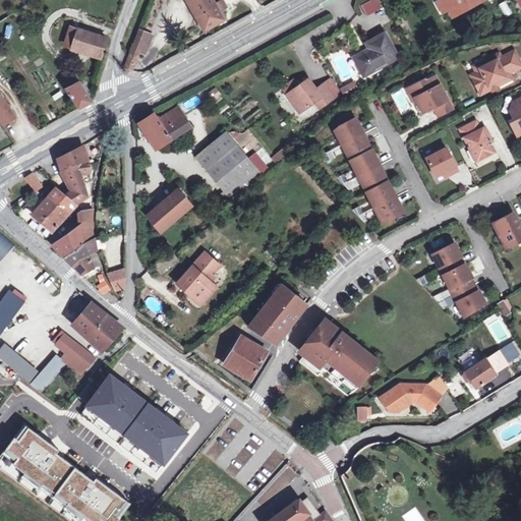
[(225,17),(220,9),(225,6),(221,0),(218,2),(214,4),(213,1),(212,0),(190,0),(207,27),(225,17)]
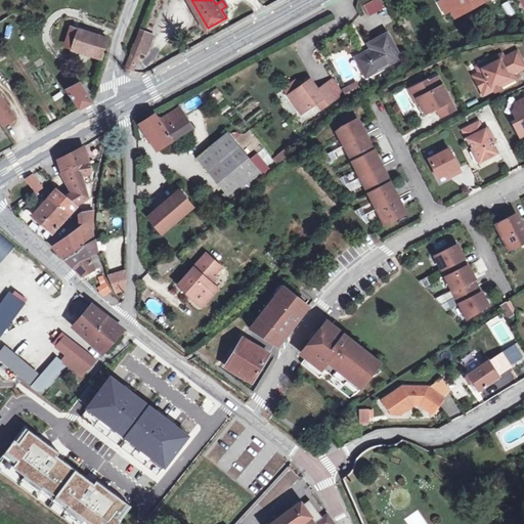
[(366,15),(384,9),(380,0),(370,0),(362,3),(366,15)]
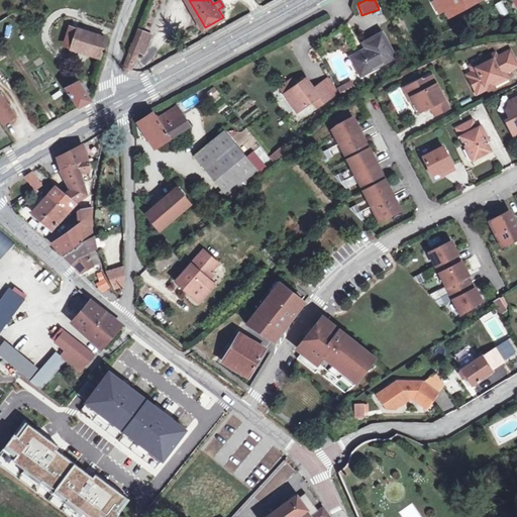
[(445,8),(440,0),(439,0),(434,3),(438,11),(445,8)]
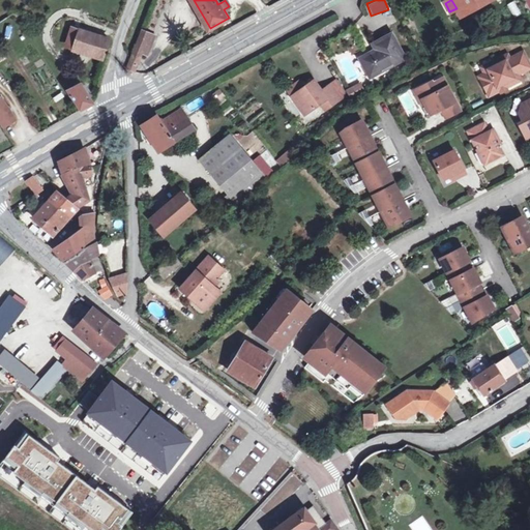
[(451,0),(457,8),(461,17),(490,0),(451,0)]
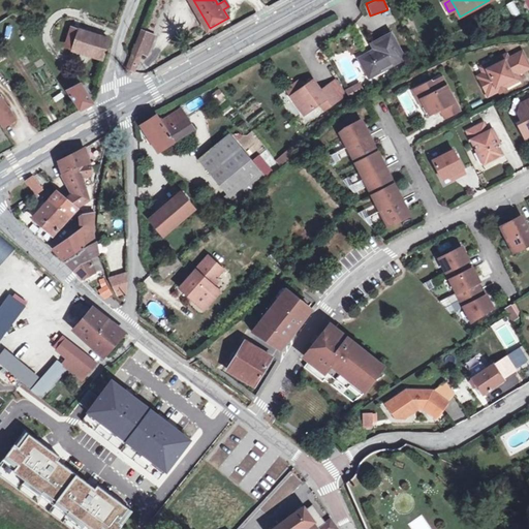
[(515,0),(508,2),(514,16),(522,11),(516,0),(515,0)]
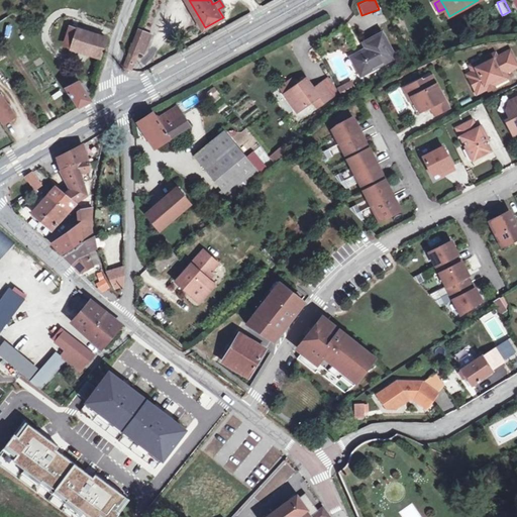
[(65,42),(101,54),(106,37),(70,26),(65,42)]
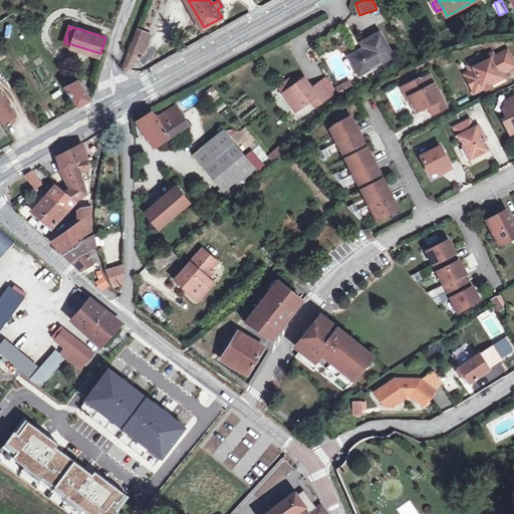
[(124,67),(131,69),(138,52),(143,54),(151,34),(138,29),(125,57),(122,66),(124,67)]
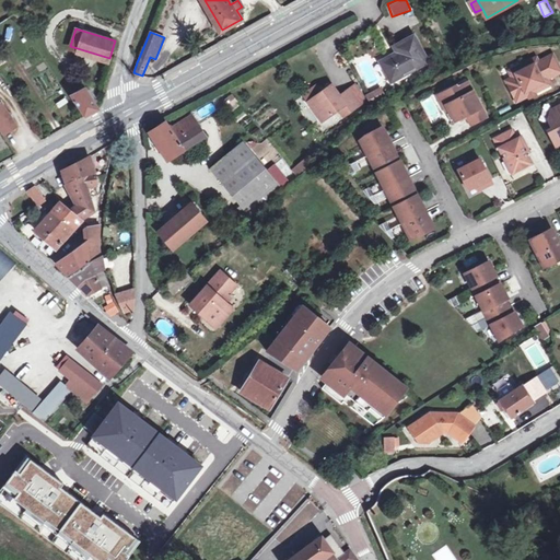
[(427,61),(413,36),(395,46),(397,53),(381,61),(392,81),(427,61)]
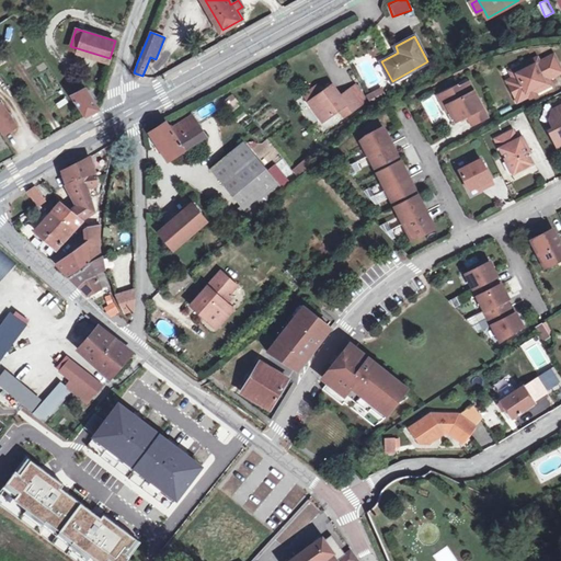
[(517,73),(518,77),(514,79),(507,82),(517,101),(528,95),(528,96),(529,95),(536,93),(551,84),(548,79),(560,72),(560,68),(553,55),(539,63),(535,65),(534,60),(523,66),(525,69),(517,73)]
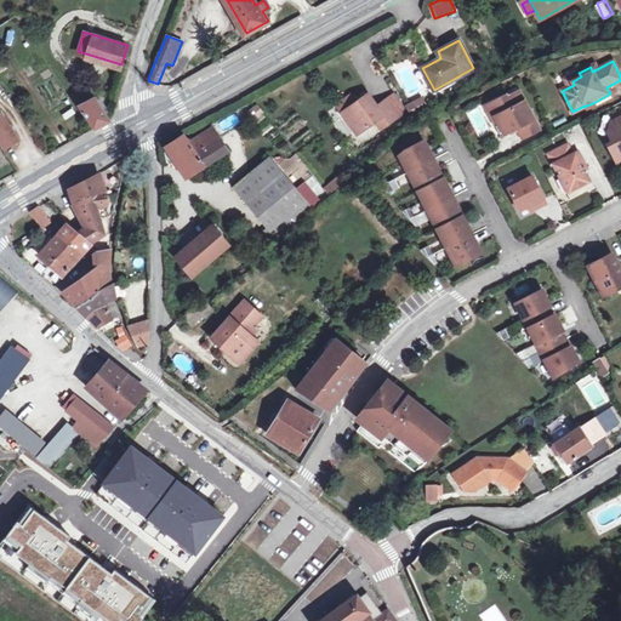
[(565,79),(569,87),(574,85),(573,81),(581,77),(579,73),(565,79)]
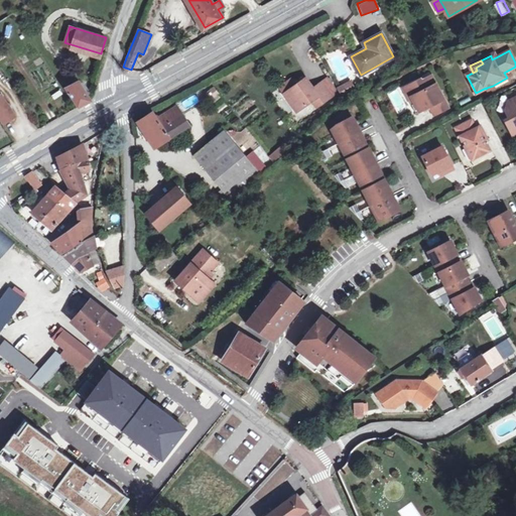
[(420,79),(406,87),(414,104),(412,105),(416,113),(429,107),(434,115),(448,108),(431,76),(421,81),(420,79)]
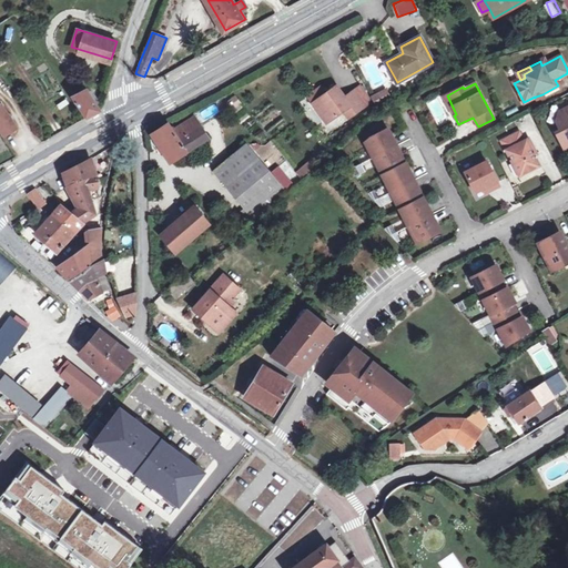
[(336,85),(318,99),(322,103),(315,108),(326,122),(344,110),(348,118),(364,107),(353,91),(344,97),(336,85)]
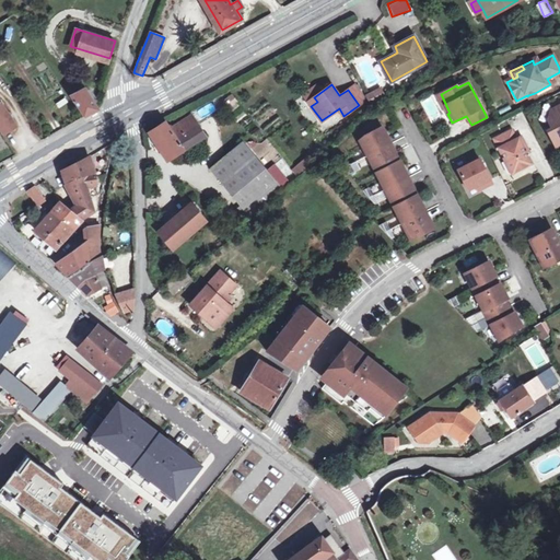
[(84,116),(97,108),(84,89),(70,96),(84,116)]
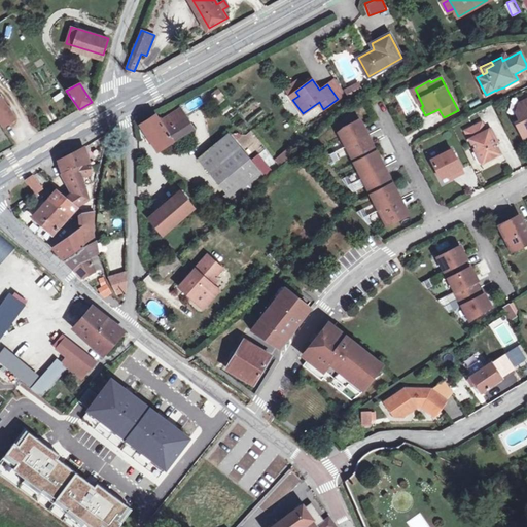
[(357,83),(344,91),(348,98),(361,91),(357,83)]
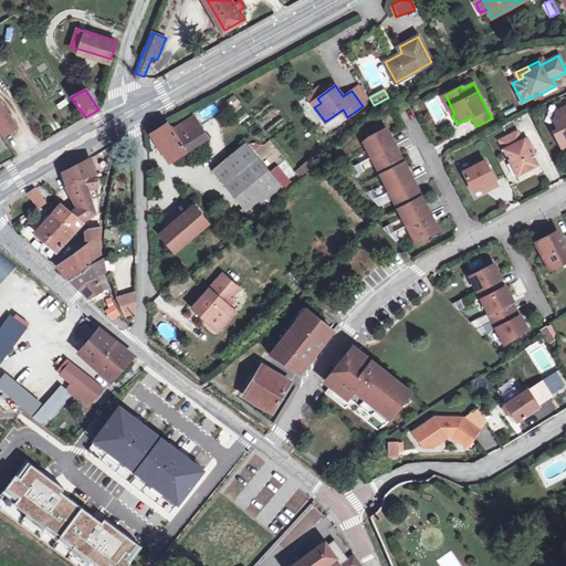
[(454,114),(446,95),(442,96),(452,115),(454,114)]
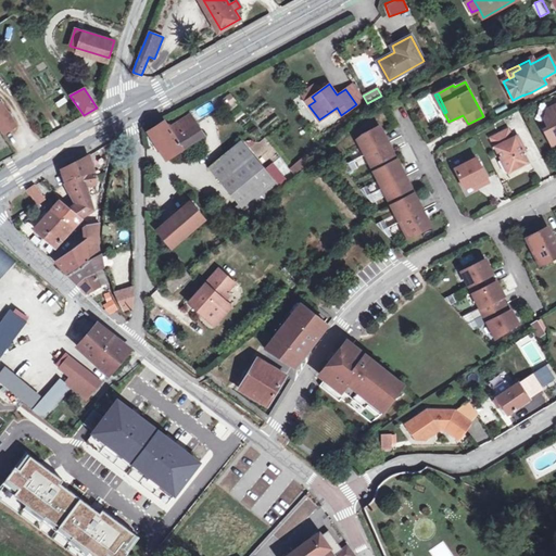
[(312,97),(305,100),(308,105),(315,101),(312,97)]
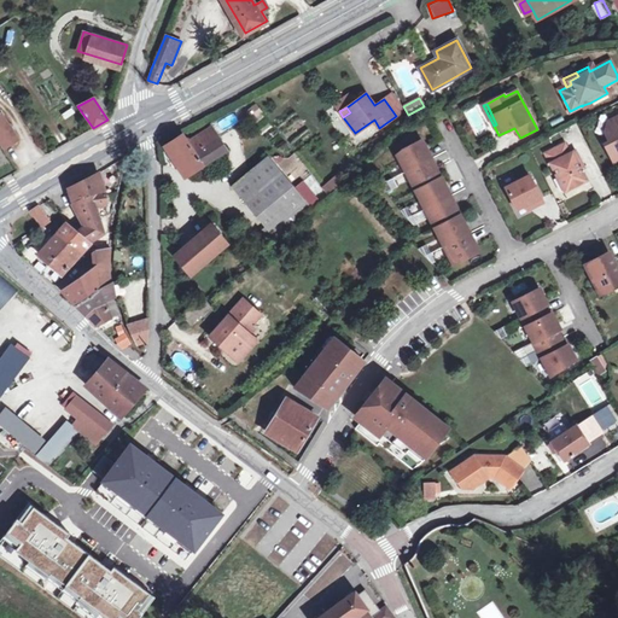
[(0,140),(5,147),(17,139),(0,115),(0,114),(0,140)]
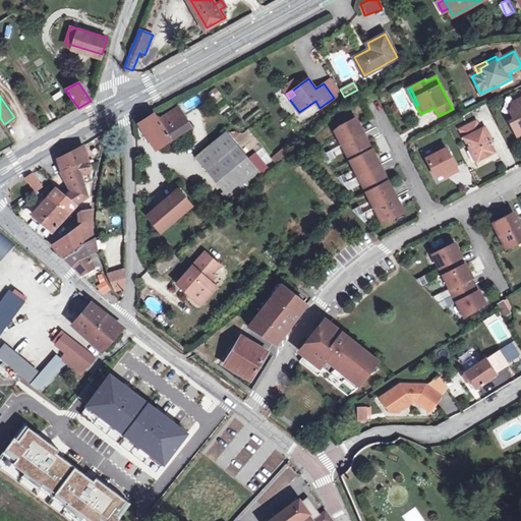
[(520,98),(513,102),(516,109),(510,112),(514,119),(510,121),(519,139),(520,137),(520,98)]
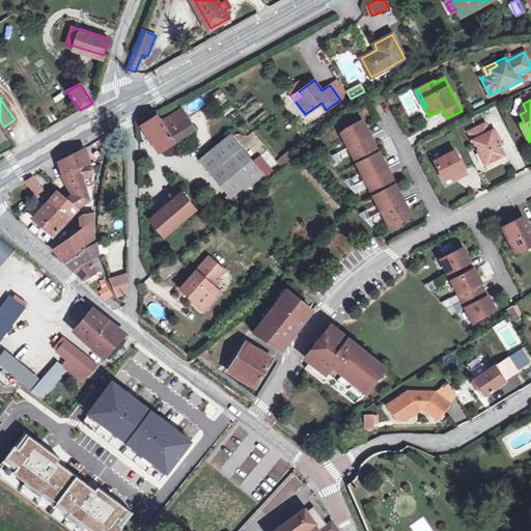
[(185,121),(188,119),(183,110),(178,112),(185,121)]
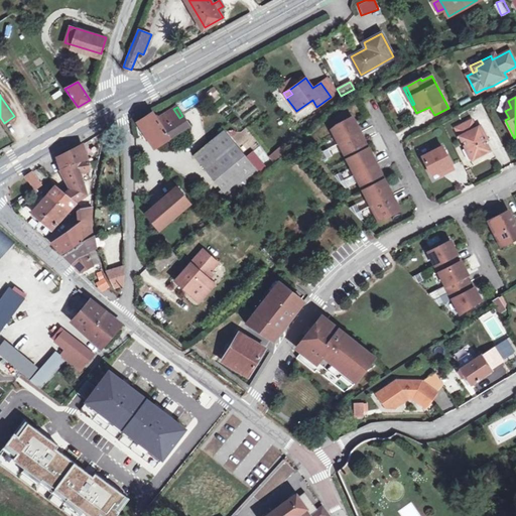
[(179,118),(173,109),(157,119),(153,113),(140,121),(156,146),(185,128),(189,126),(182,116),(179,118)]
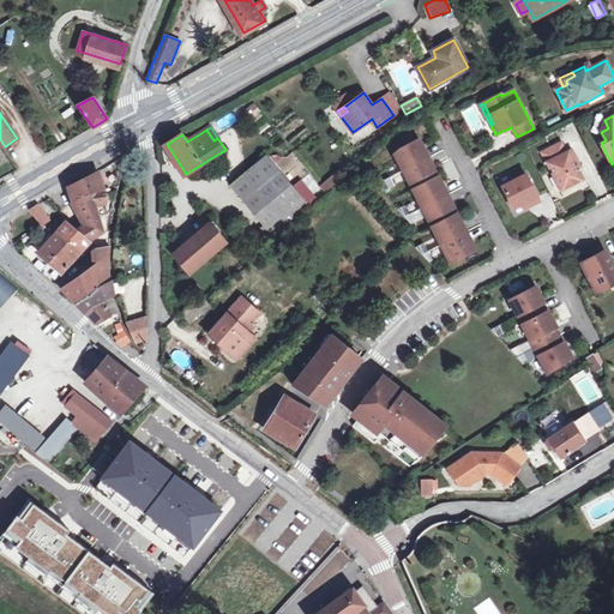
[(392,156),(401,172),(427,158),(421,146),(422,145),(419,139),(399,150),(392,156)]
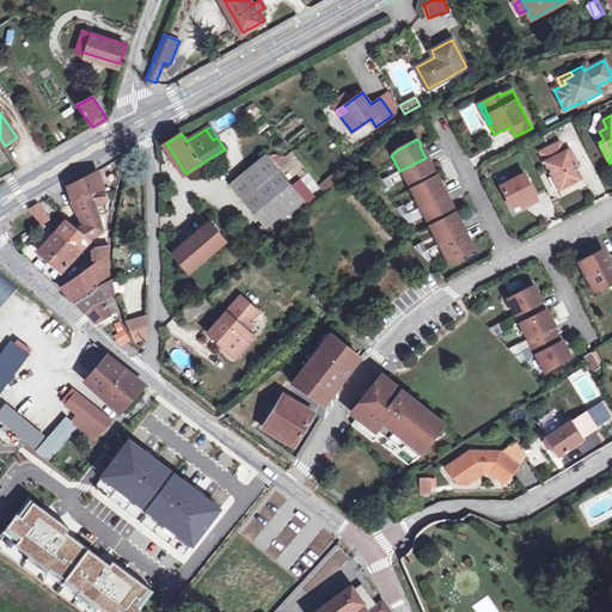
[(560,142),(540,152),(560,189),(581,178),(575,167),(575,165),(576,161),(570,150),(564,152),(560,142)]
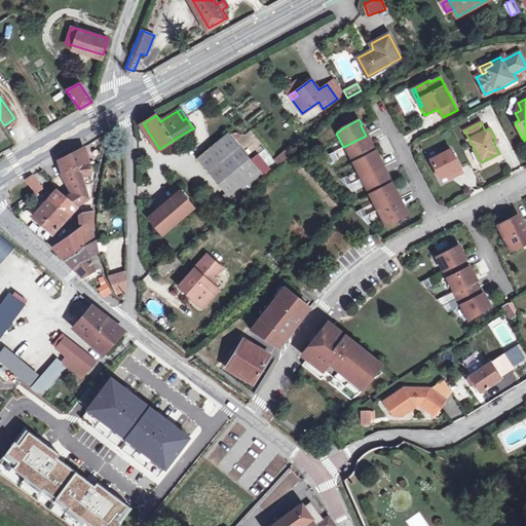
[(274,171),(262,156),(253,163),(228,135),(198,159),(227,192),(220,198),(228,209),(235,202),(236,203),(274,171)]
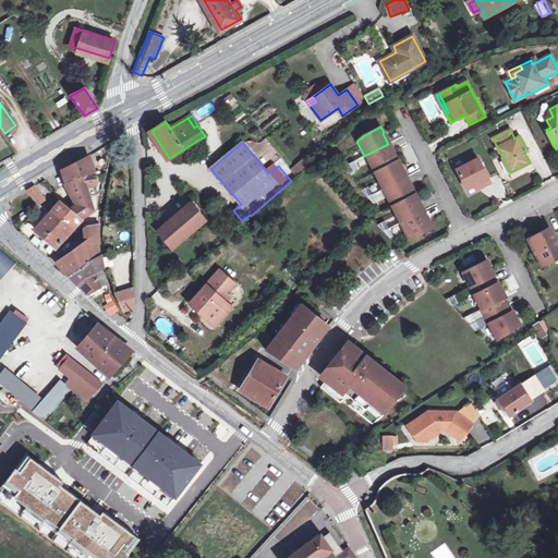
[(393,155),(388,144),(364,156),(368,164),(371,162),(375,172),(398,160),(396,154),(393,155)]
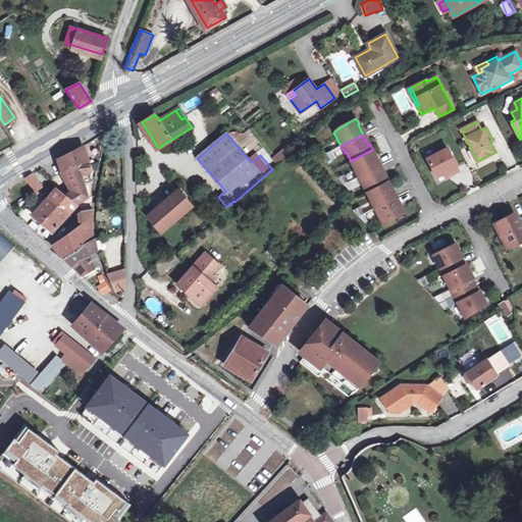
[(83,147),(58,159),(62,171),(77,163),(87,162),(83,147)]
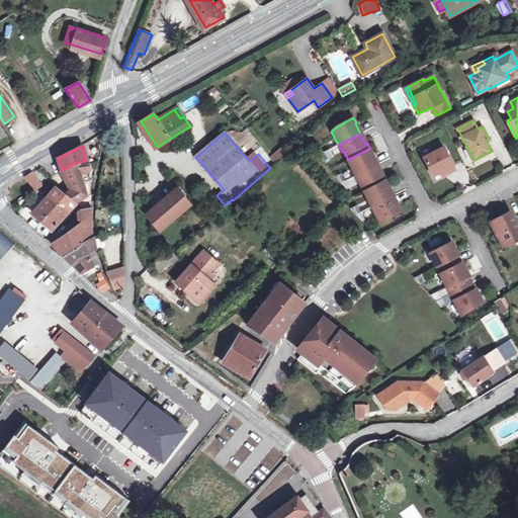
[(274,161),(286,154),(282,147),(270,155),(274,161)]
